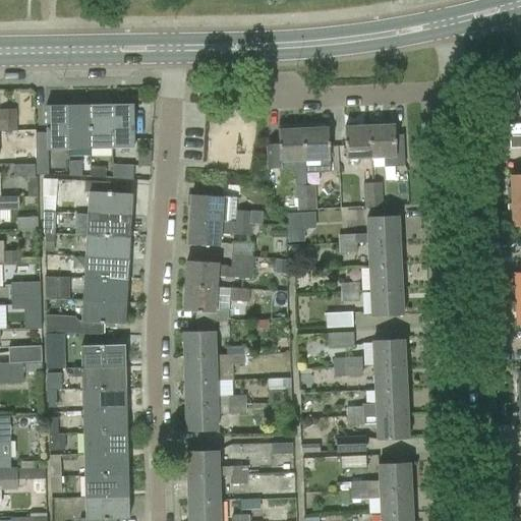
[(111,105),(111,149),(133,148),(132,104),(111,105)]
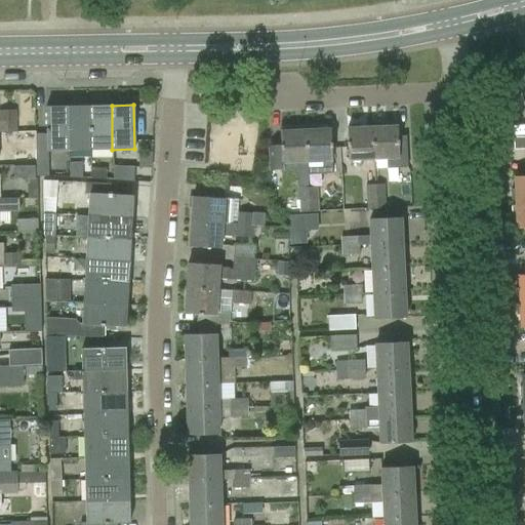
[(48,176),(47,151),(69,150),(68,106),(45,107),(46,134),(35,134),(35,152),(36,152),(36,165),(36,175),(48,176)]
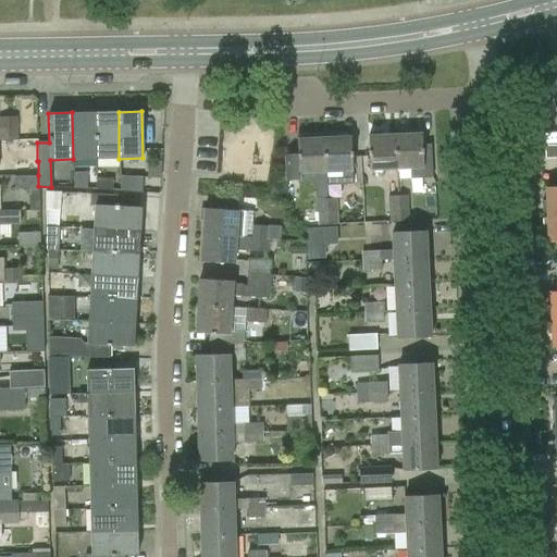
[(72,112),(73,159),(96,159),(96,112),(72,112)]
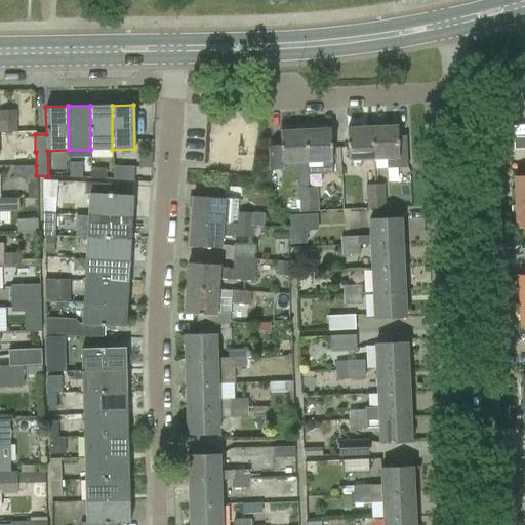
[(90,106),(90,150),(112,150),(112,106),(90,106)]
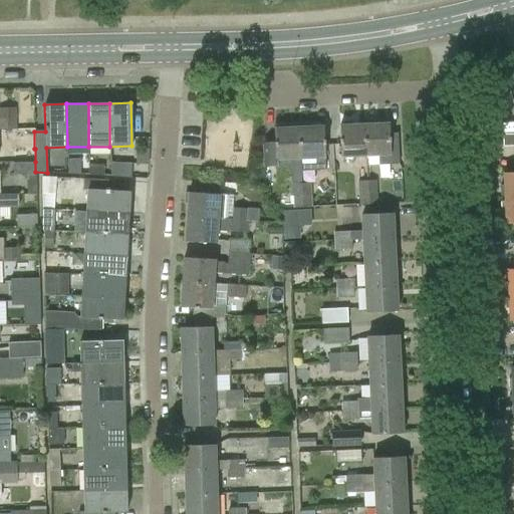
[(15,107),(0,107),(0,130),(16,130),(15,107)]
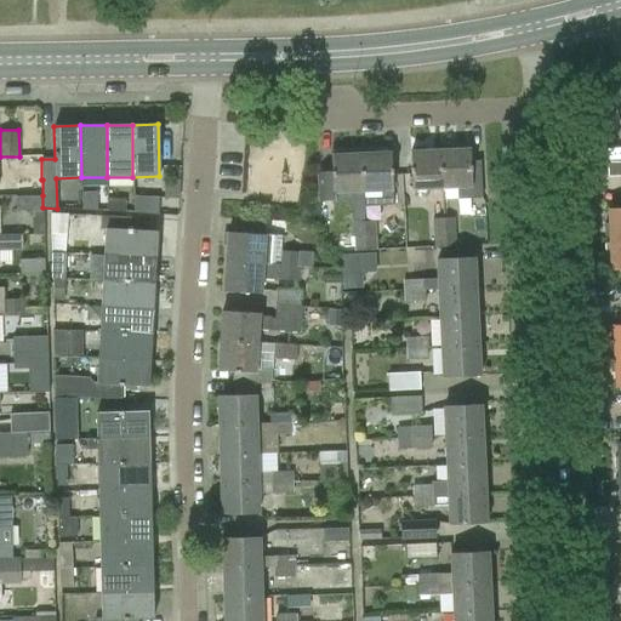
[(440,151),(442,188),(456,187),(457,199),(482,198),(479,160),(469,161),(469,149),(454,149),(454,144),(442,146),(442,151),(440,151)]
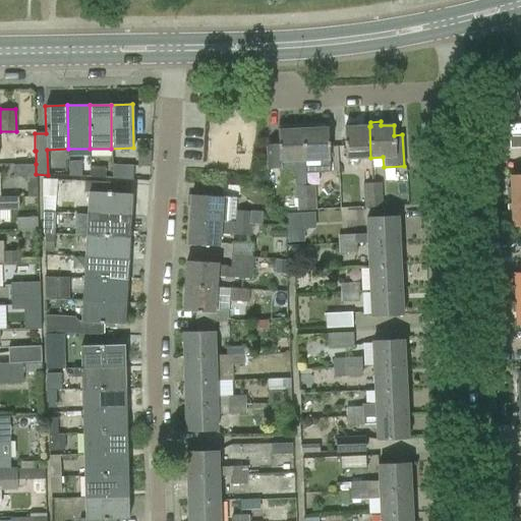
[(370,158),(369,126),(356,126),(356,123),(346,123),(346,127),(344,127),(345,159),(370,158)]
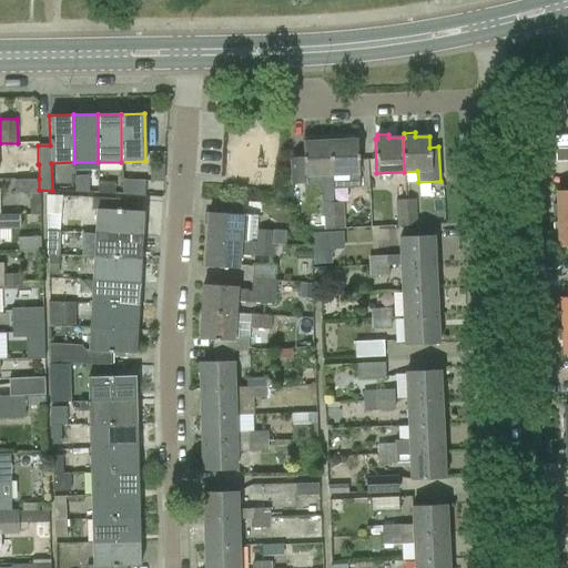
[(332,141),(330,141),(332,175),(333,189),(358,188),(357,140),(343,140),(343,135),(331,137),(332,141)]
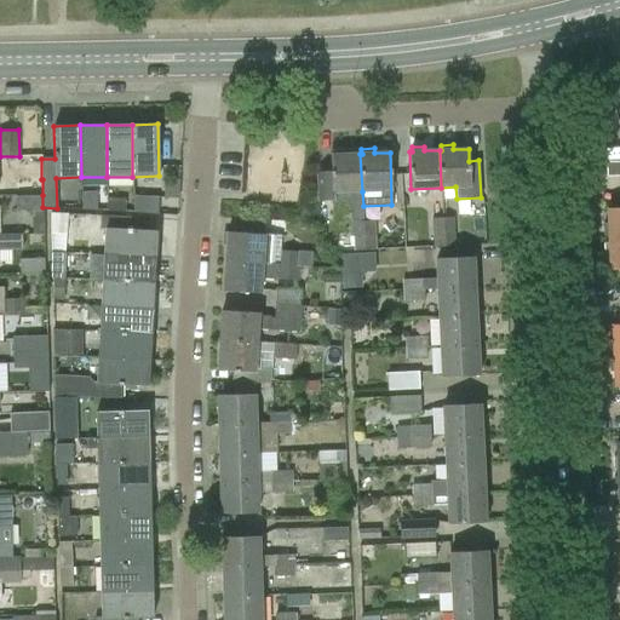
[(362,191),(360,154),(345,154),(344,149),(332,150),(333,155),(329,155),(331,172),(316,172),(317,202),(348,201),(352,205),(352,236),(374,235),(374,220),(363,222),(363,206),(362,191)]
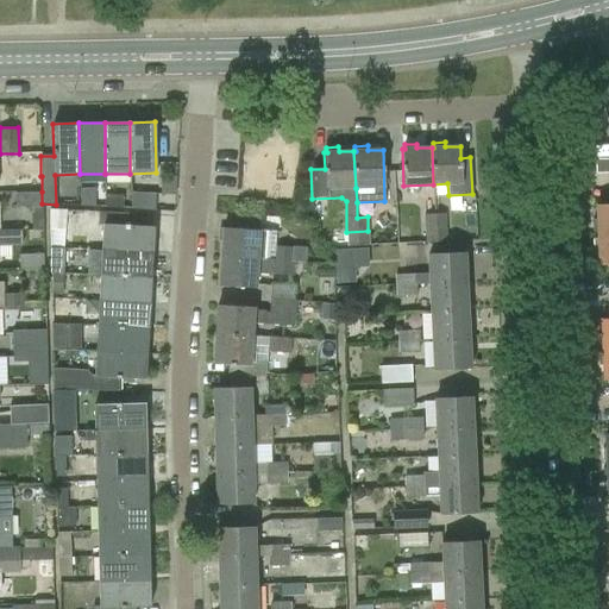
[(608,173),(608,158),(596,158),(596,174),(608,173)]
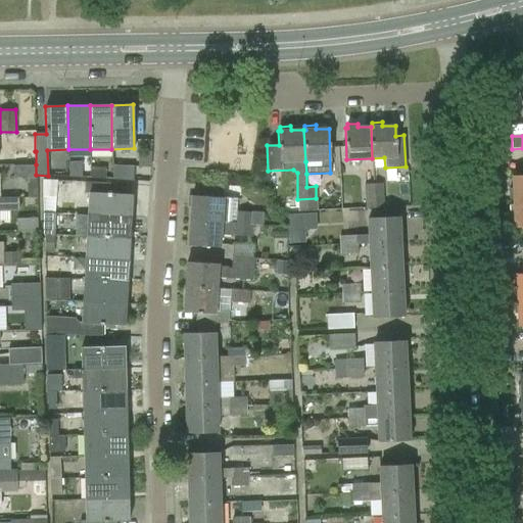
[(36,151),(35,151),(12,151),(12,164),(36,164),(36,151)]
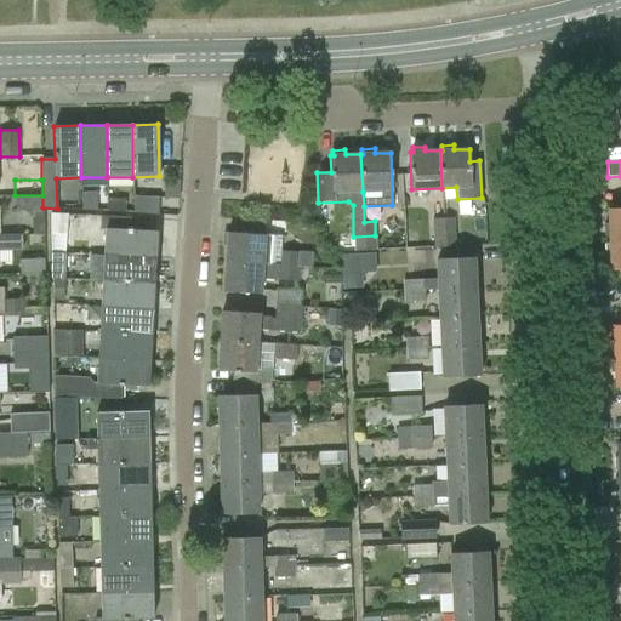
[(96,210),(96,192),(81,193),(83,209),(96,210)]
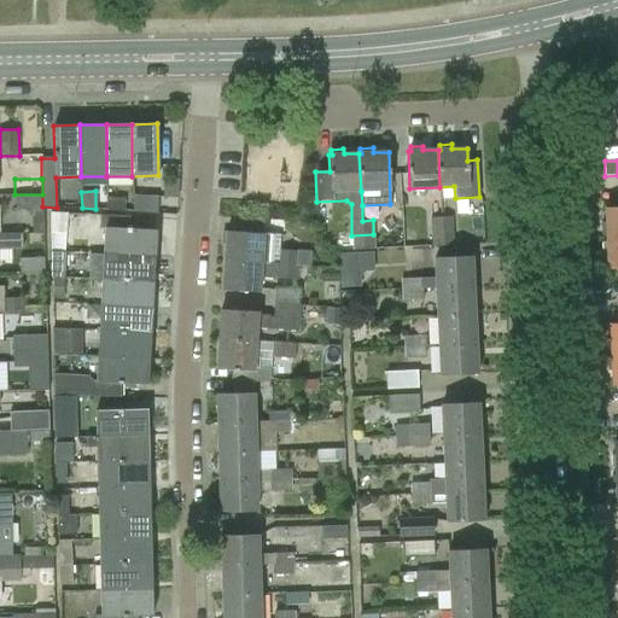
[(124,210),(124,196),(110,194),(110,198),(106,198),(106,209),(124,210)]
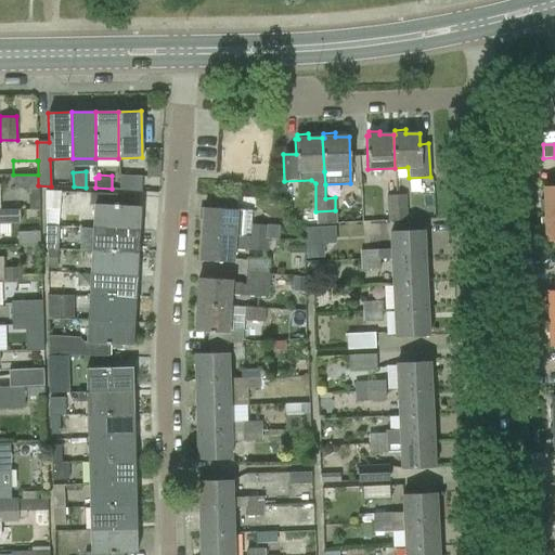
[(36,176),(14,177),(14,189),(36,189),(36,176)]
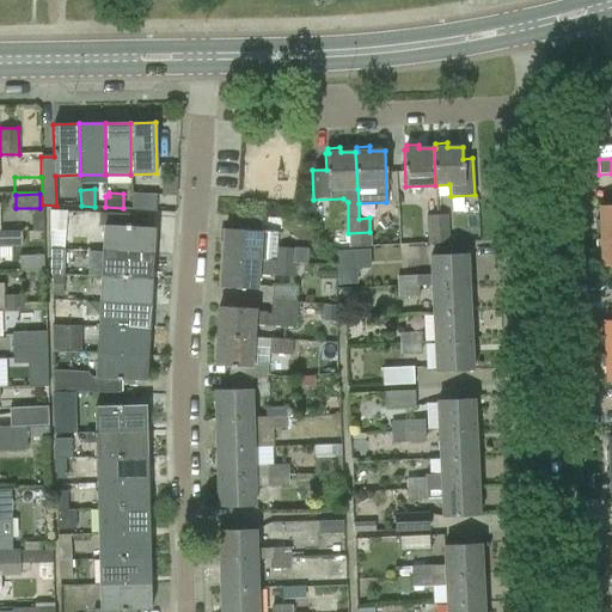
[(132,209),(155,210),(157,195),(132,194),(132,209)]
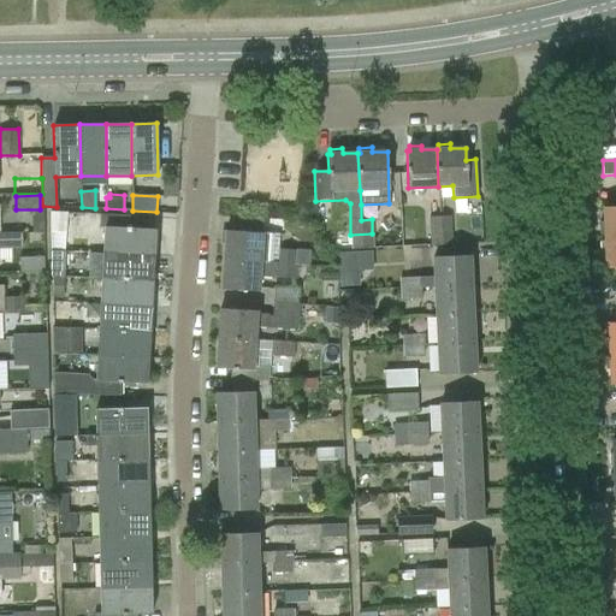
[(599,234),(604,234),(604,237),(615,236),(615,206),(603,207),(603,223),(599,223),(599,234)]
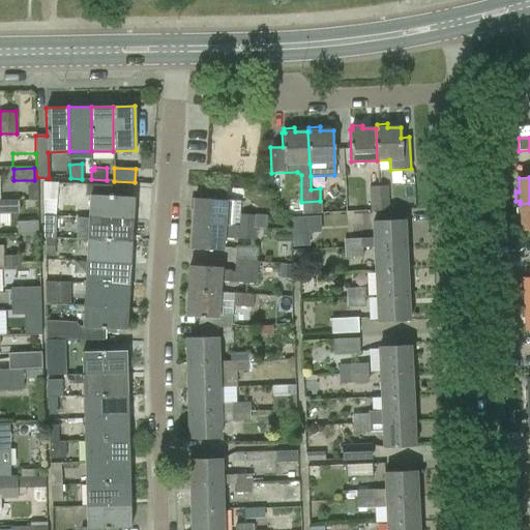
[(113,197),(113,186),(86,184),(86,196),(90,196),(89,217),(134,221),(135,198),(113,197)]
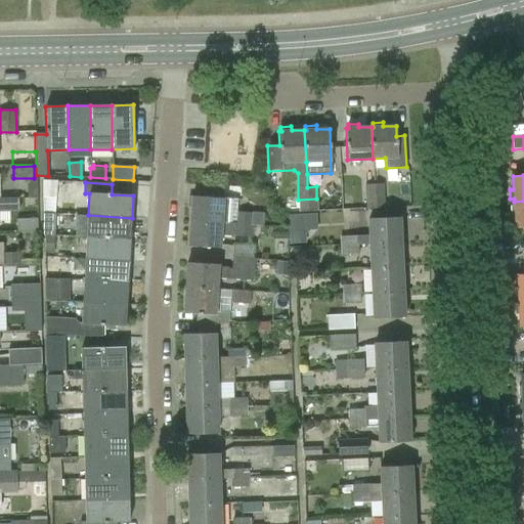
[(204,184),(203,197),(191,195),(190,221),(221,223),(253,225),(263,226),(264,213),(236,211),(237,199),(223,198),(224,185),(204,184)]
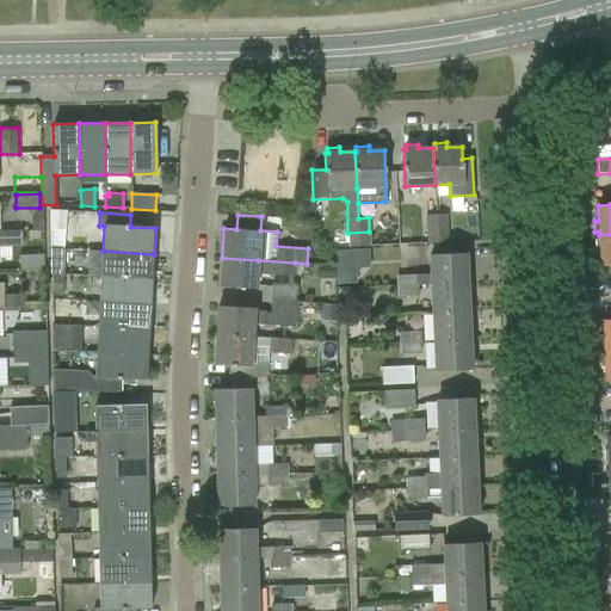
[(446,215),(425,216),(426,229),(448,228),(446,215)]
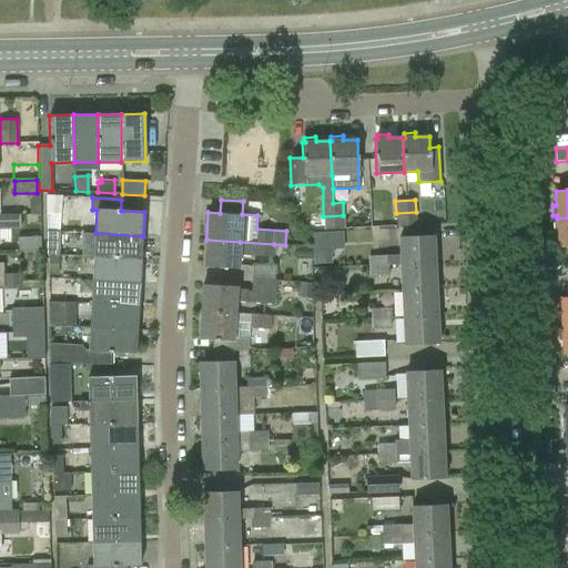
[(28,215),(40,214),(39,203),(28,203),(28,215)]
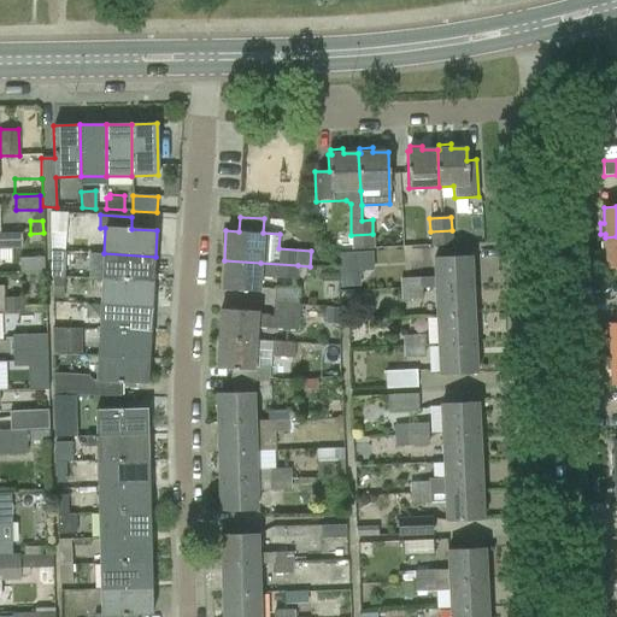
[(453,245),(452,230),(430,231),(432,246),(453,245)]
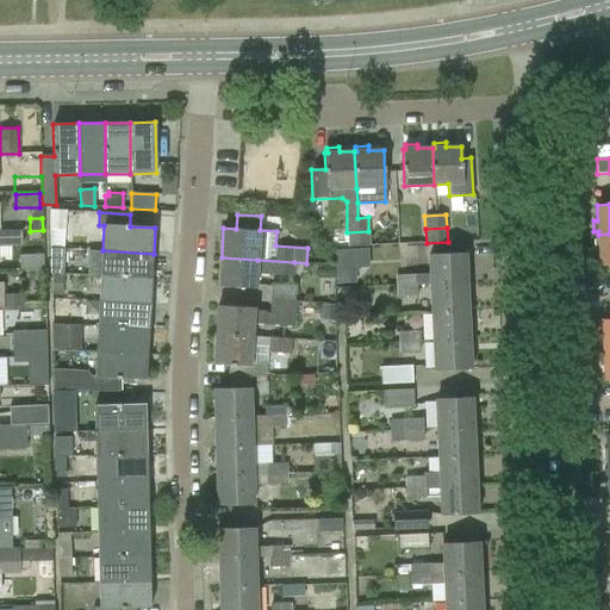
[(0,231),(0,246),(22,246),(22,230),(0,231)]
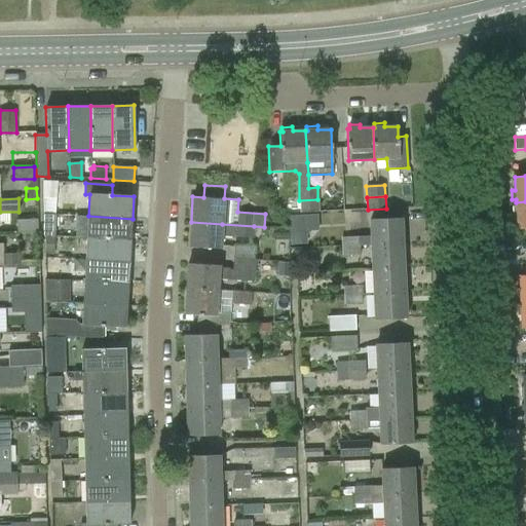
[(300,213),(318,212),(317,199),(299,200),(300,213)]
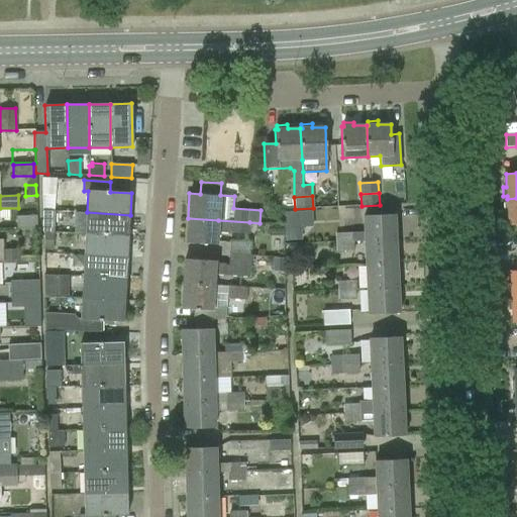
[(504,212),(507,212),(508,225),(516,224),(516,198),(507,199),(507,203),(503,203),(504,212)]
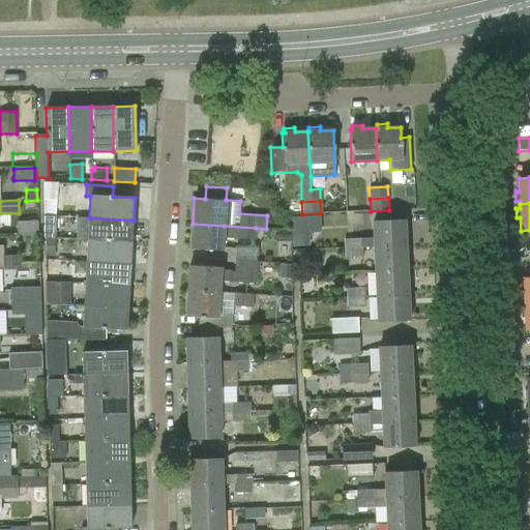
[(56,216),(43,215),(42,229),(55,230),(56,216)]
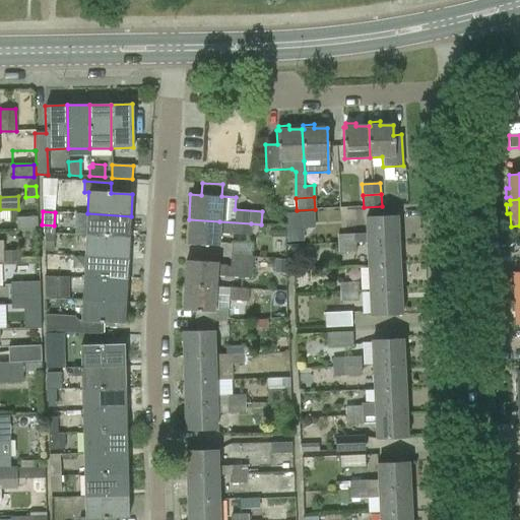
[(87,213),(77,213),(76,235),(86,235),(129,238),(131,216),(87,213)]
